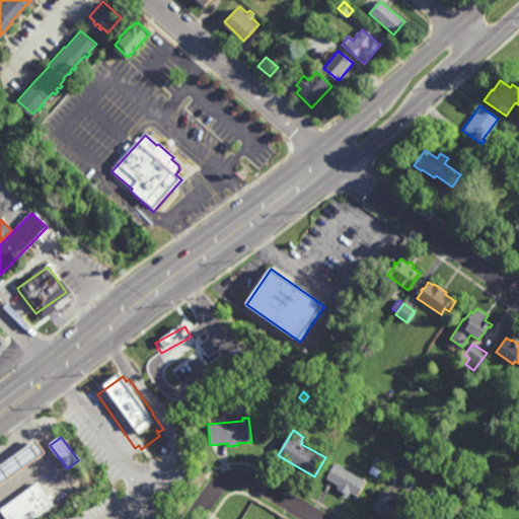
[(0,487),(0,465),(35,440),(46,454),(0,487)]
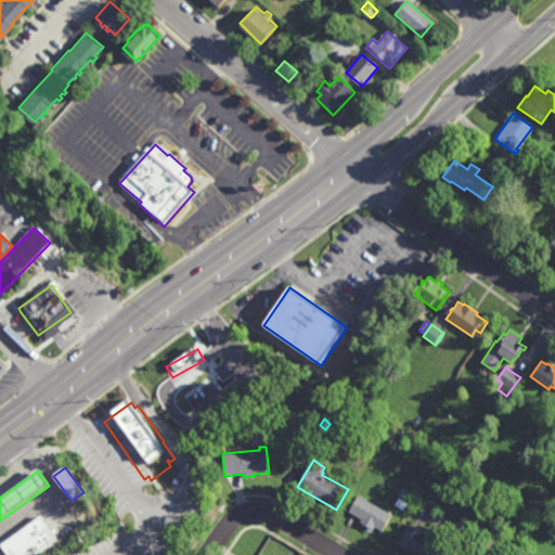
[(409,501),(398,494),(402,487),(414,494),(409,501)]
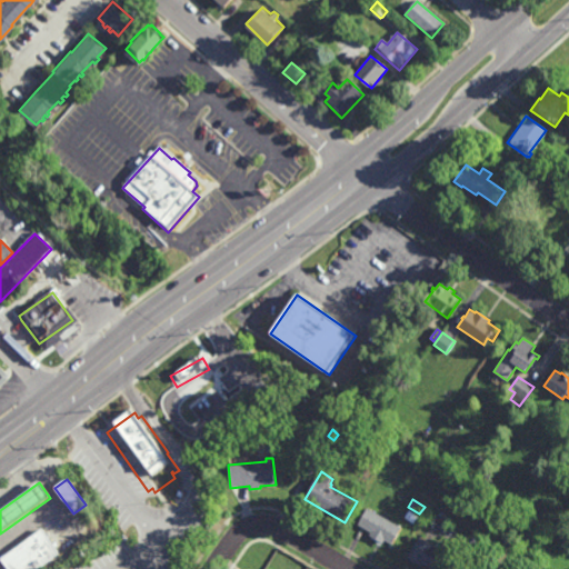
[(391,543),(386,540),(385,542),(370,535),(371,532),(358,525),(368,508),(401,528),(391,543)]
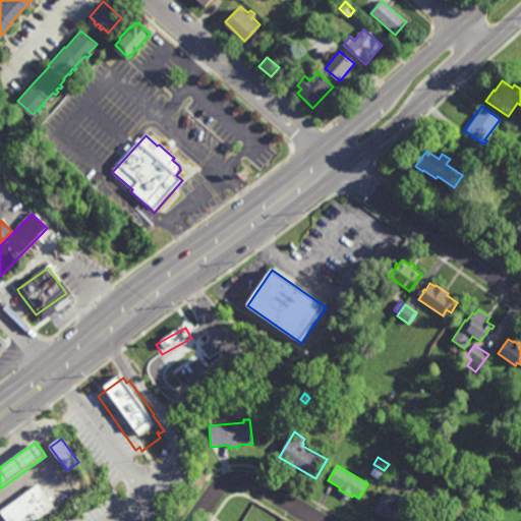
[(35,520),(6,520),(0,512),(38,485),(54,508),(35,520)]
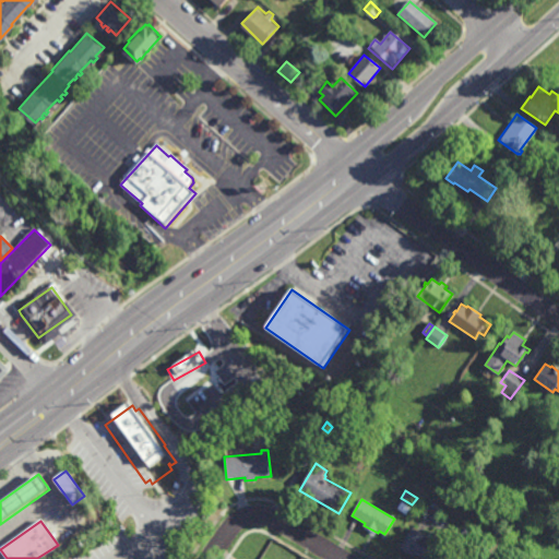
[(438,554),(436,552),(431,558),(424,558),(414,554),(413,556),(400,549),(412,528),(427,536),(427,537),(442,547),(438,554)]
